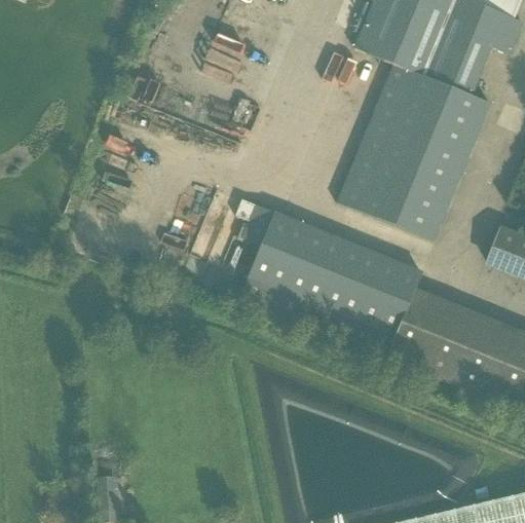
[(394,66),(338,202),(435,243),(492,103),(473,95),(492,47),(511,55),(523,24),(513,20),(521,0),(373,0),(375,1),(355,48),(394,66)]
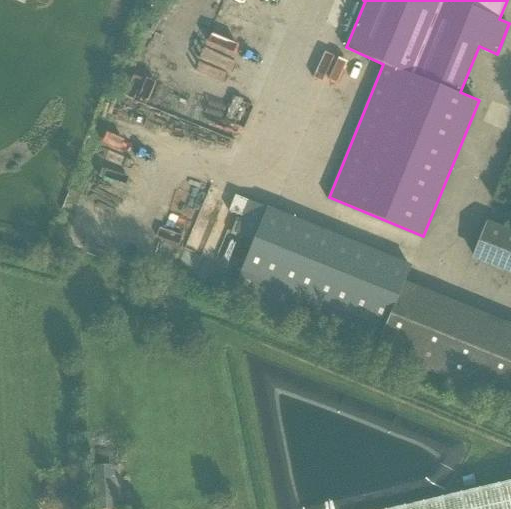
[(228,29),(231,16),(207,11),(204,24),(228,29)]
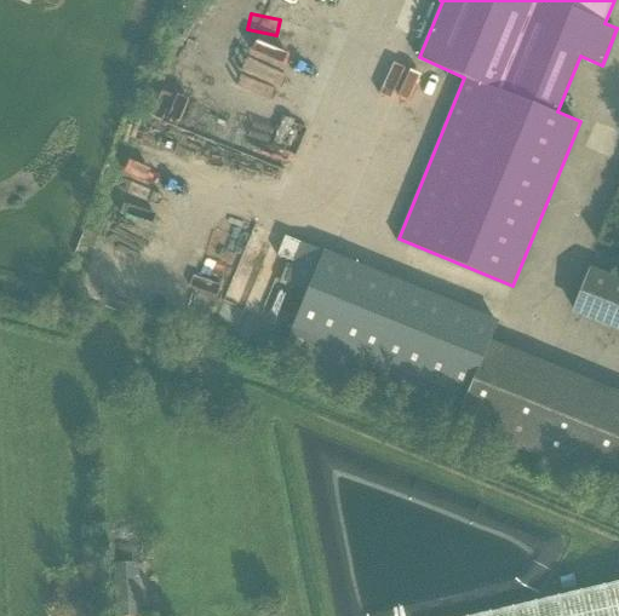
[(166,91),(154,114),(168,122),(182,98),(166,91)]
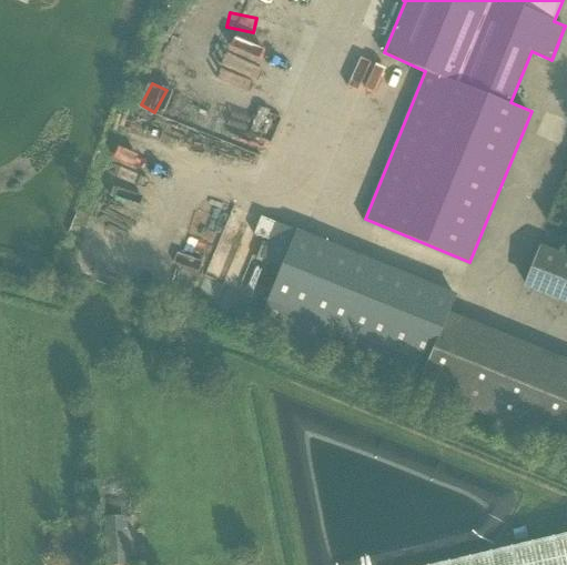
[(257,213),(250,231),(269,239),(261,255),(281,265),(257,324),(418,389),(457,294),(297,229),(296,230),(257,213)]
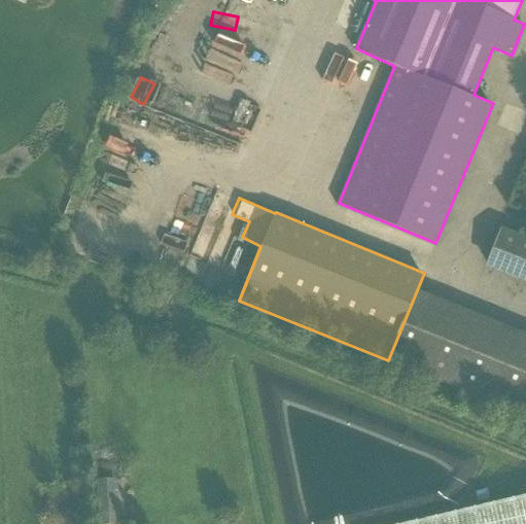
[(525,235),(490,222),(476,262),(525,280),(525,235)]
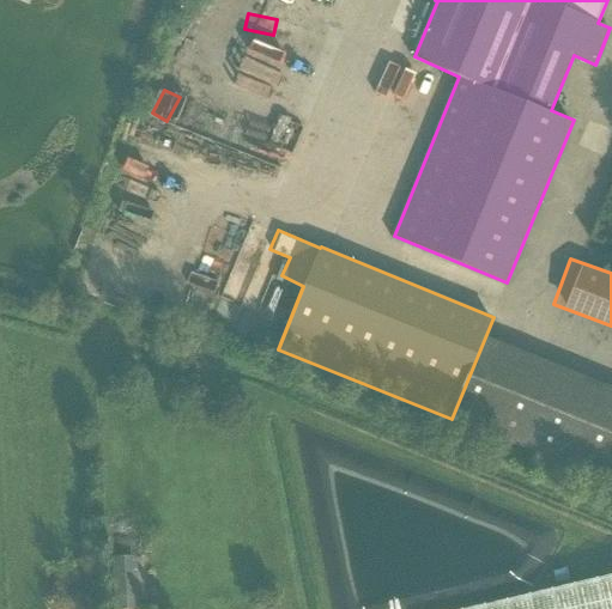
[(135,554),(114,555),(117,608),(139,607),(135,554)]
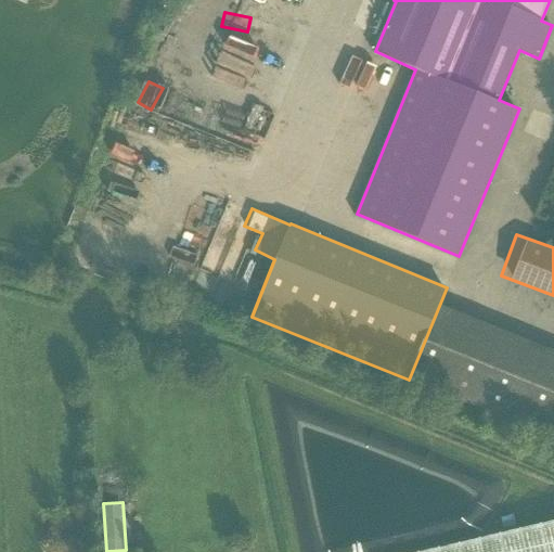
[(553,520),(414,551),(553,551),(553,520)]
